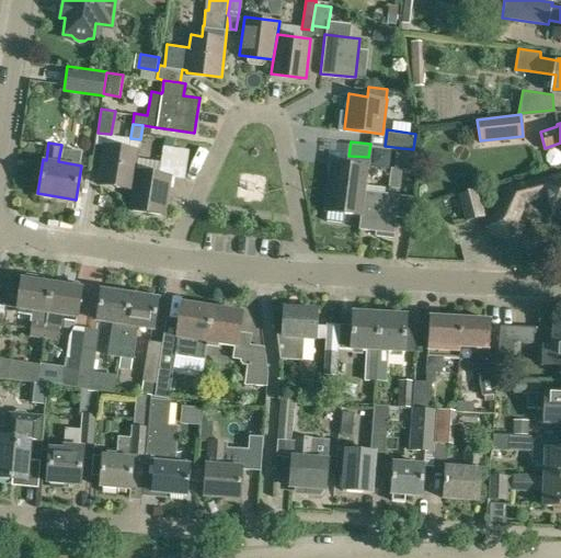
[(135,170),(138,149),(105,144),(99,182),(132,188),(133,188),(134,169),(135,170)]
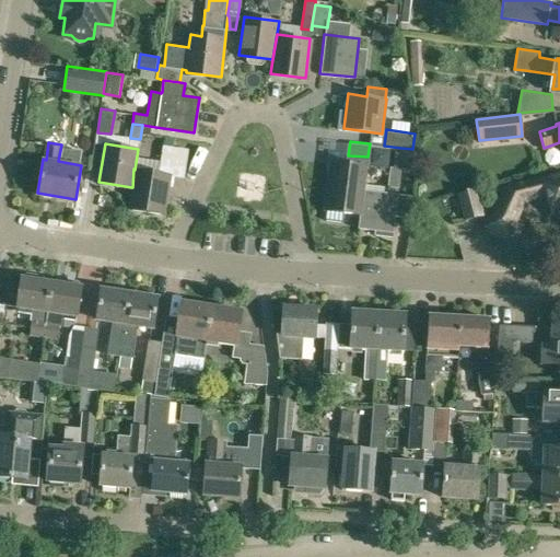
[(398,166),(400,166),(415,169),(415,149),(412,149),(400,148),(398,166)]
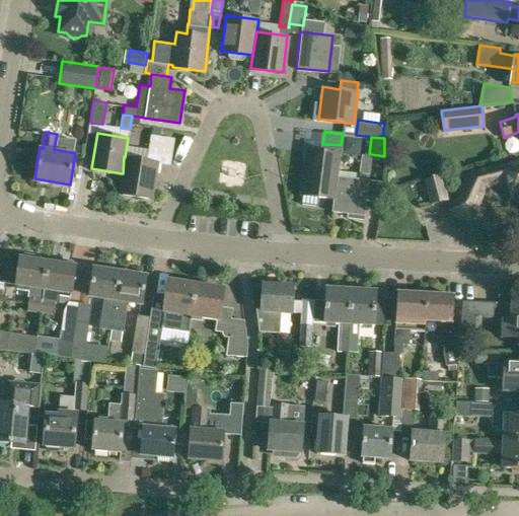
[(158,154),(161,140),(151,138),(148,152),(158,154)]
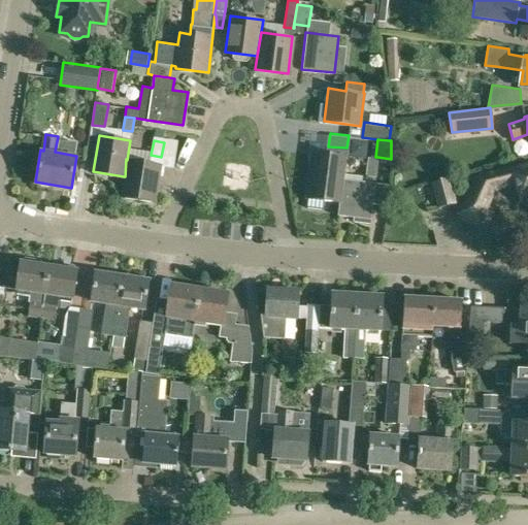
[(343,177),(347,157),(312,153),(308,189),(340,192),(341,192),(343,177)]
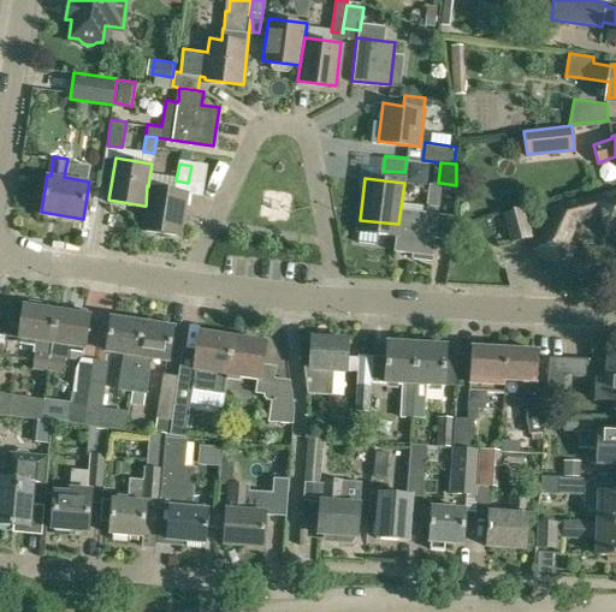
[(438,183),(430,182),(426,203),(438,205),(440,183),(438,183)]
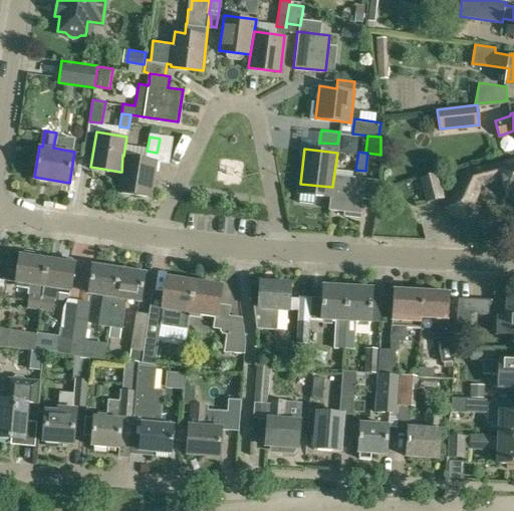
[(121,172),(120,172),(117,191),(150,196),(156,160),(123,156),(122,155),(121,172)]
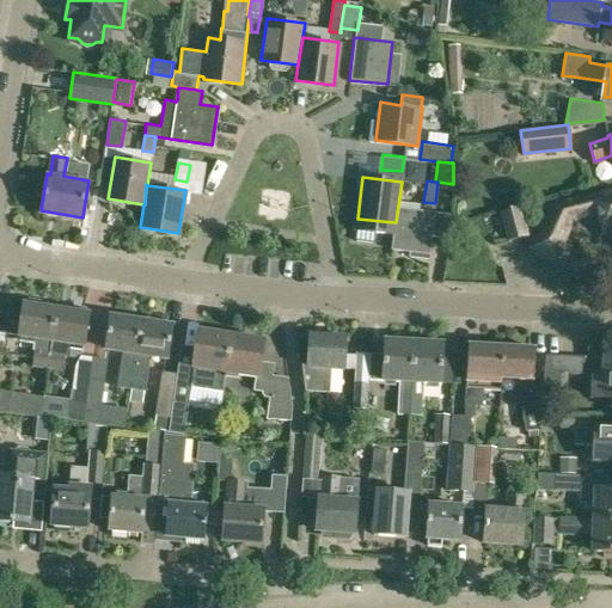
[(604,229),(611,227),(611,190),(604,192),(604,190),(552,203),(532,246),(555,257),(573,219),(600,212),(604,229)]
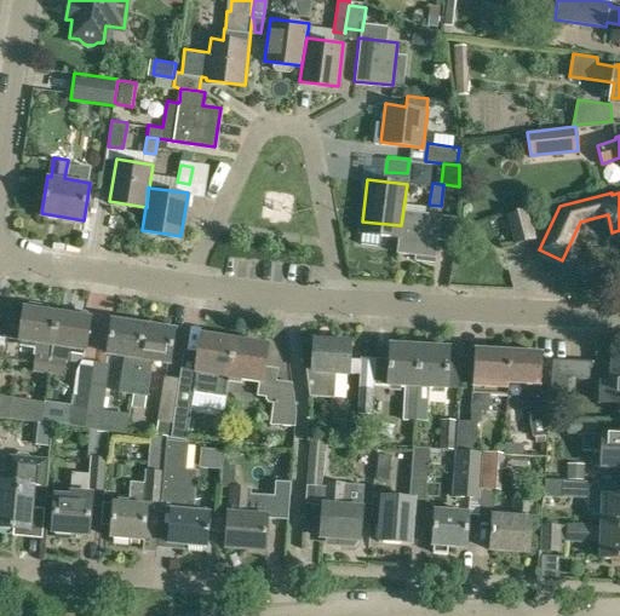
[(401,225),(400,225),(397,251),(436,255),(441,213),(403,208),(401,225)]
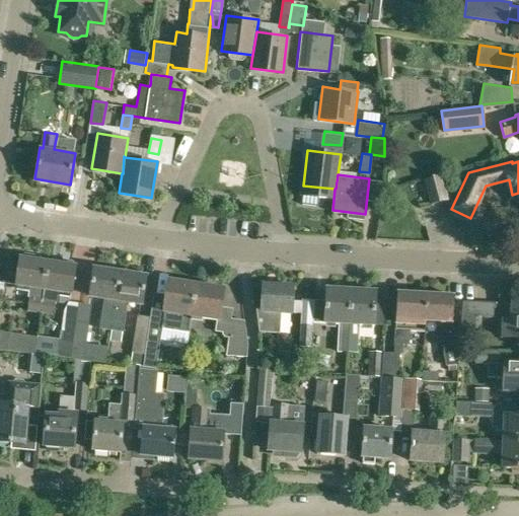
[(447,198),(441,174),(425,178),(431,202),(447,198)]
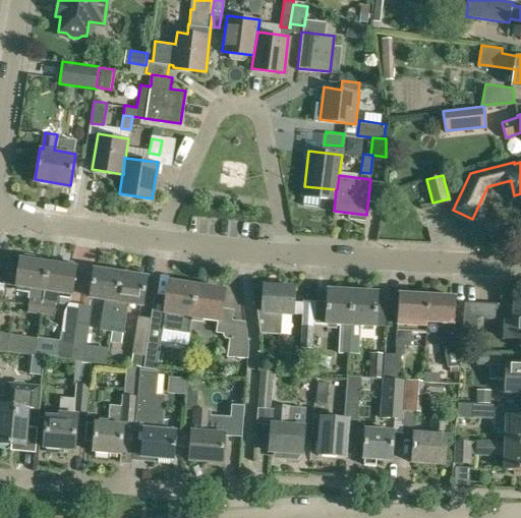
[(41,312),(49,262),(37,260),(37,257),(36,255),(25,253),(23,255),(23,257),(21,257),(16,285),(31,287),(29,299),(30,299),(27,310),(41,312)]
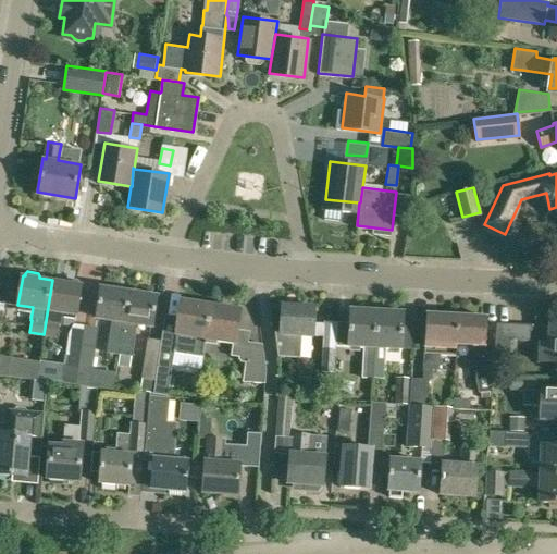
[(52,280),(44,334),(58,336),(60,322),(63,322),(65,311),(78,314),(83,284),(81,284),(81,282),(78,280),(69,278),(66,280),(66,282),(52,280)]
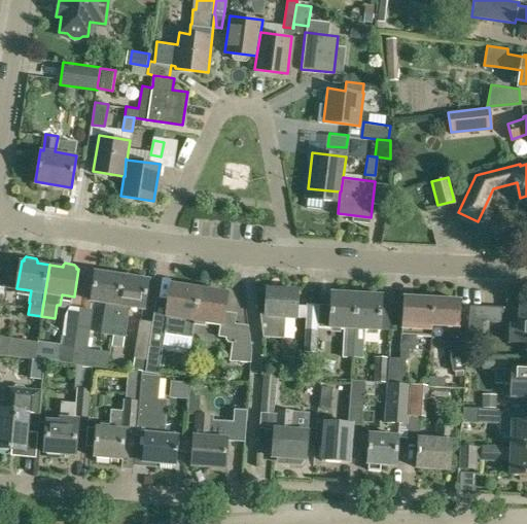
[(118,302),(123,275),(96,271),(92,299),(107,301),(103,332),(113,334),(117,310),(118,310),(119,307),(116,306),(116,302),(118,302)]
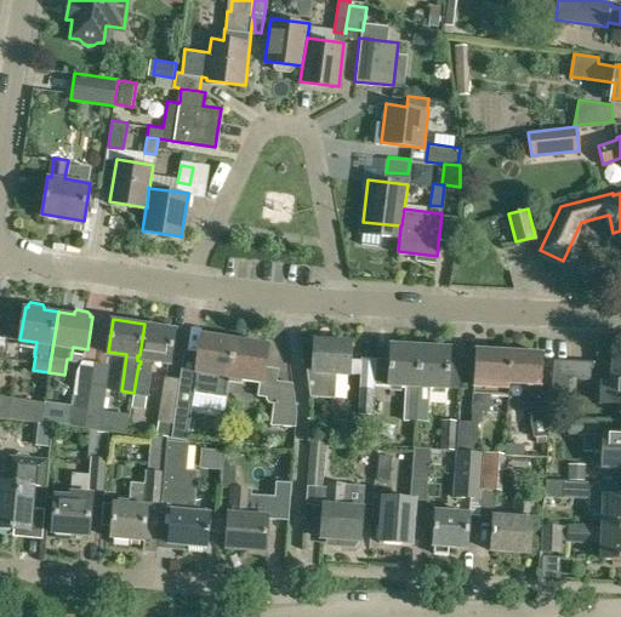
[(175,329),(144,324),(140,355),(137,355),(137,360),(141,361),(140,365),(138,365),(134,393),(148,394),(153,358),(170,361),(175,329)]
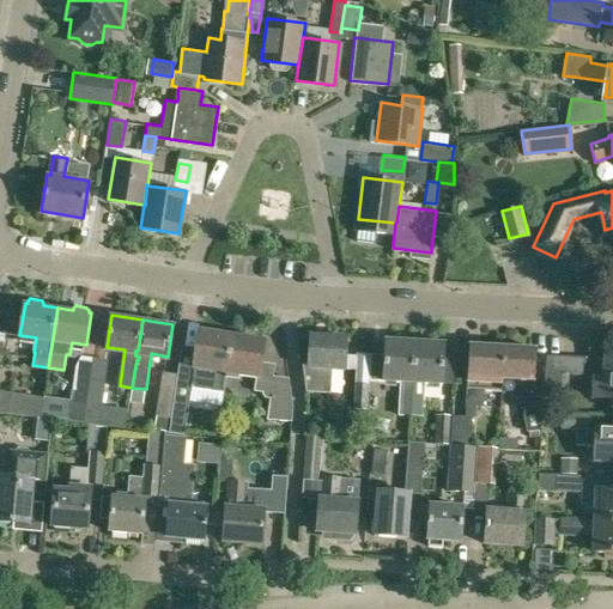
[(226,371),(231,333),(199,328),(194,366),(226,371)]
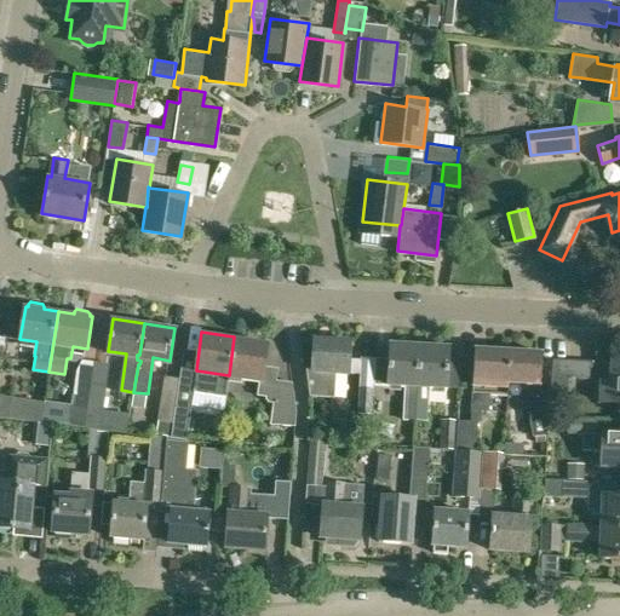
[(234,337),(229,375),(258,379),(257,393),(267,395),(267,397),(269,401),(274,401),(271,422),(296,425),(297,414),(292,378),(277,376),(279,366),(264,363),(268,340),(234,337)]
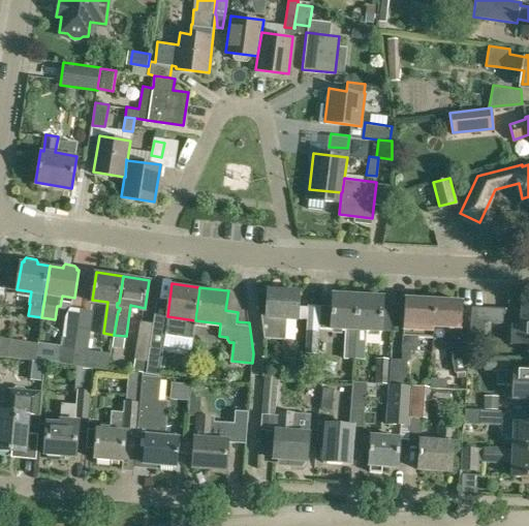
[(308,328),(306,328),(306,347),(317,348),(318,337),(318,328),(320,305),(308,305),(308,306),(298,305),(299,290),(268,289),(268,305),(259,305),(263,336),(284,337),(285,316),(308,317),(308,328)]
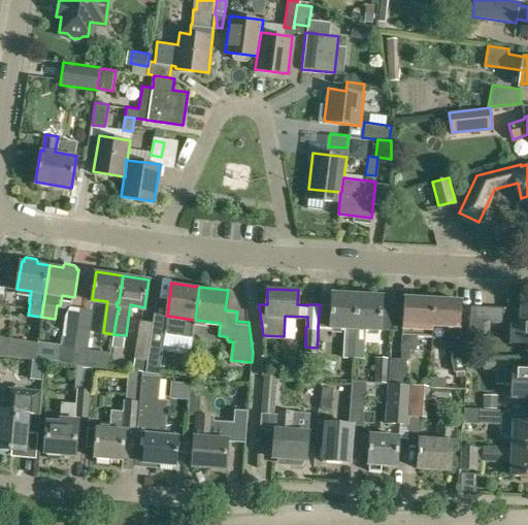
[(354,356),(357,293),(333,292),(331,326),(345,327),(343,356),(354,356)]
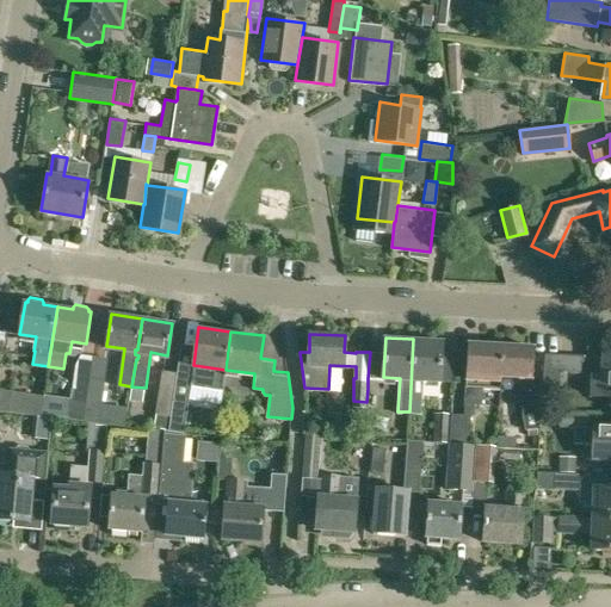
[(444,341),(413,339),(409,412),(420,413),(423,379),(442,381),(444,341)]
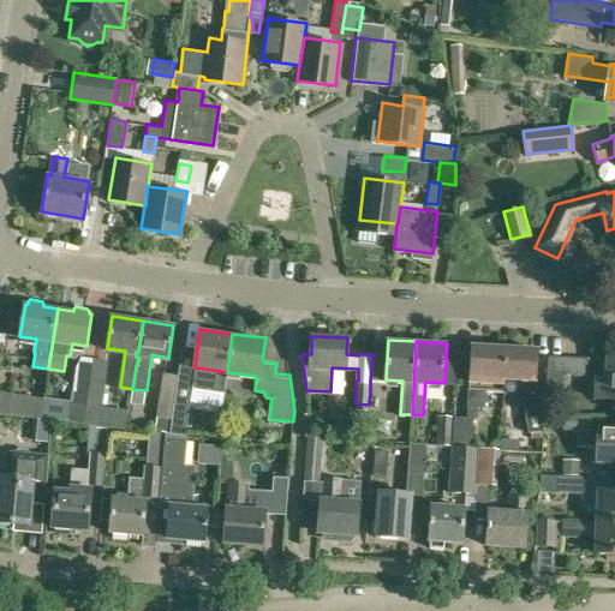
[(503,377),(506,346),(471,345),(470,375),(467,388),(466,405),(467,405),(476,406),(484,406),(485,389),(503,390),(505,377),(503,377)]
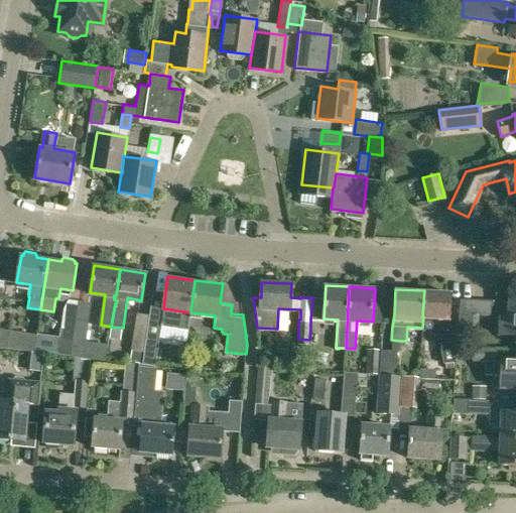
[(452,292),(424,290),(422,316),(423,316),(437,317),(440,330),(438,331),(440,348),(457,345),(458,325),(450,325),(449,318),(452,292)]
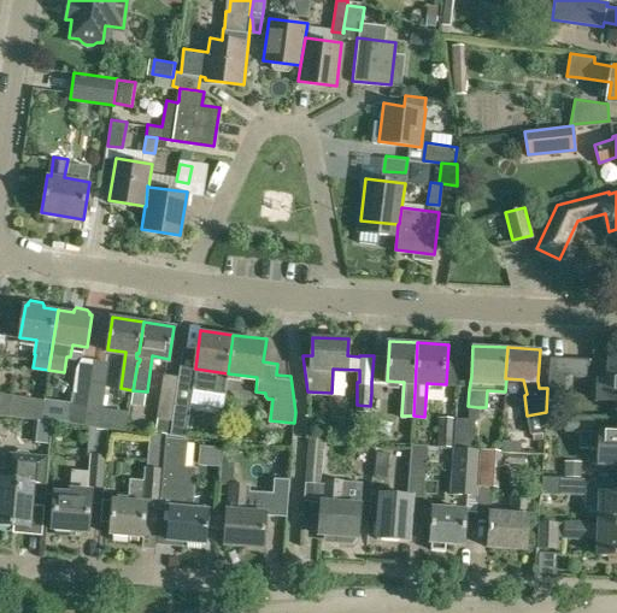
[(588,375),(589,358),(550,357),(548,384),(564,385),(564,373),(588,375)]
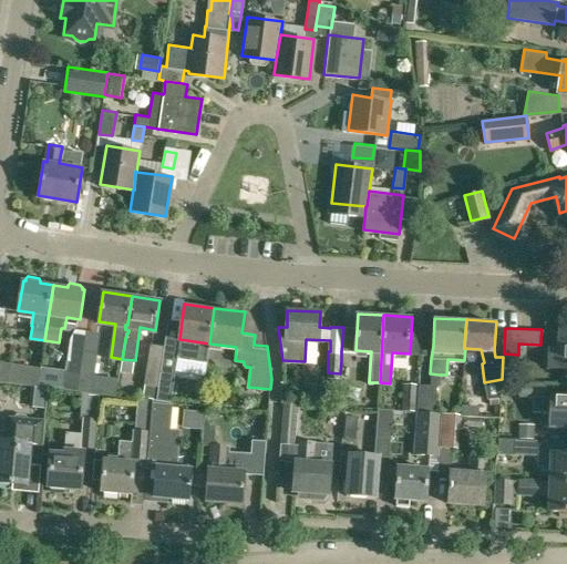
[(78,389),(81,390),(92,391),(100,331),(85,329),(81,362),(78,389)]
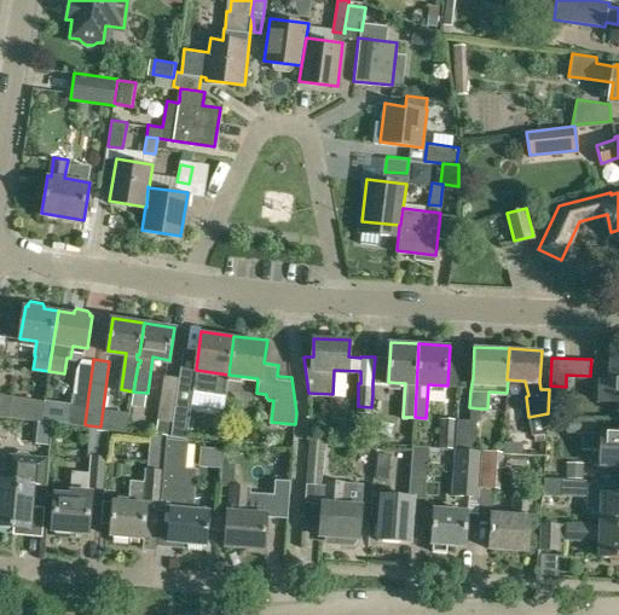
[(618,360),(609,360),(609,379),(601,379),(600,400),(618,400),(618,360)]
